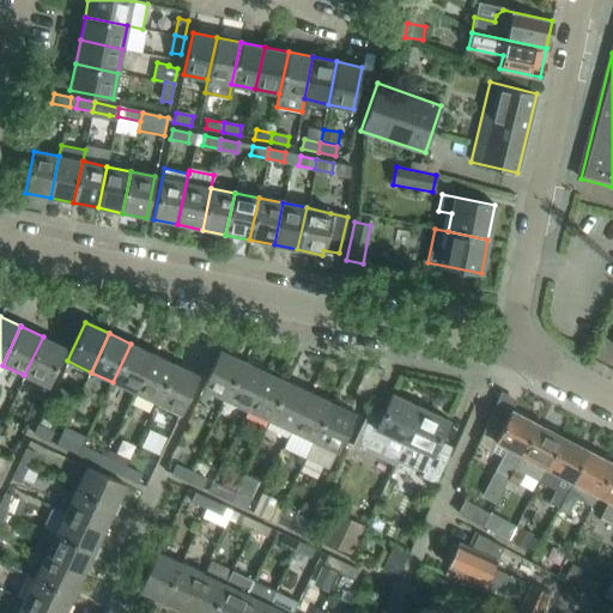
[(48,387),(66,347),(43,337),(24,375),(48,387)]
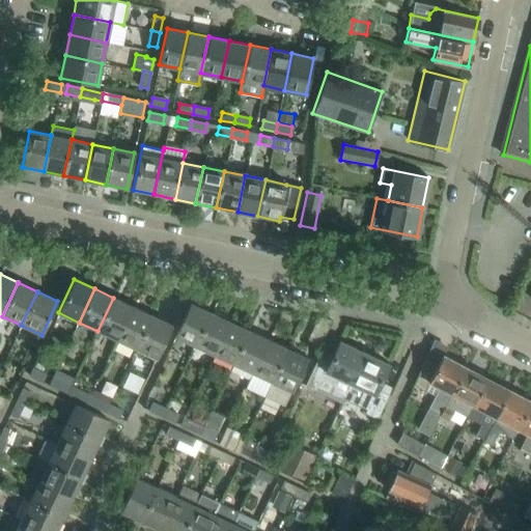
[(116,340),(133,307),(113,298),(98,331),(116,340)]
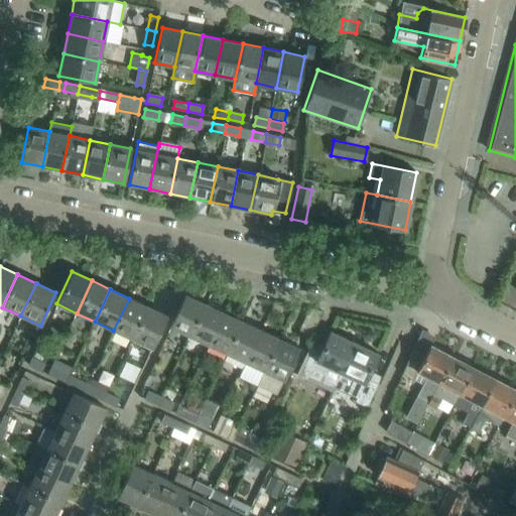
[(188,336),(205,302),(185,293),(169,327),(188,336)]
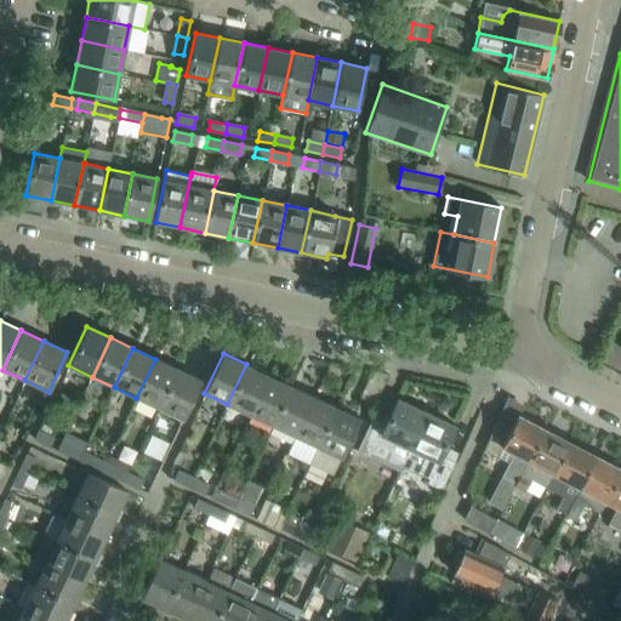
[(159,409),(177,369),(155,359),(136,398),(159,409)]
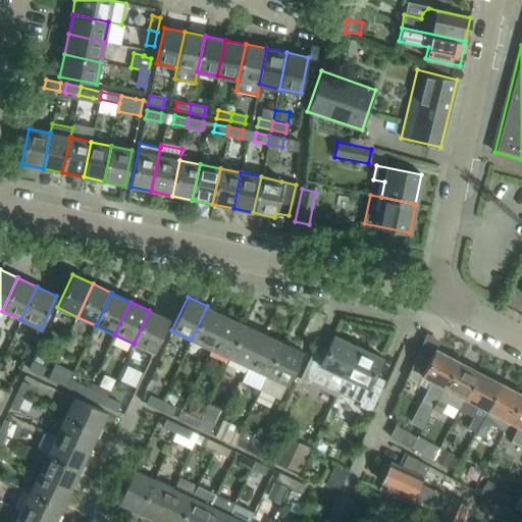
[(210,349),(225,315),(207,306),(191,340),(210,349)]
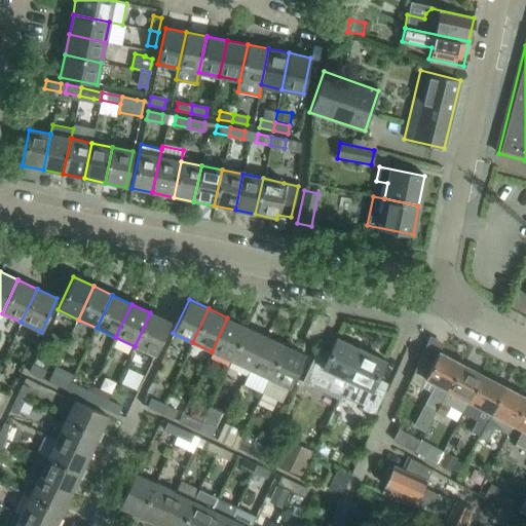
[(154,355),(170,322),(150,312),(135,346),(154,355)]
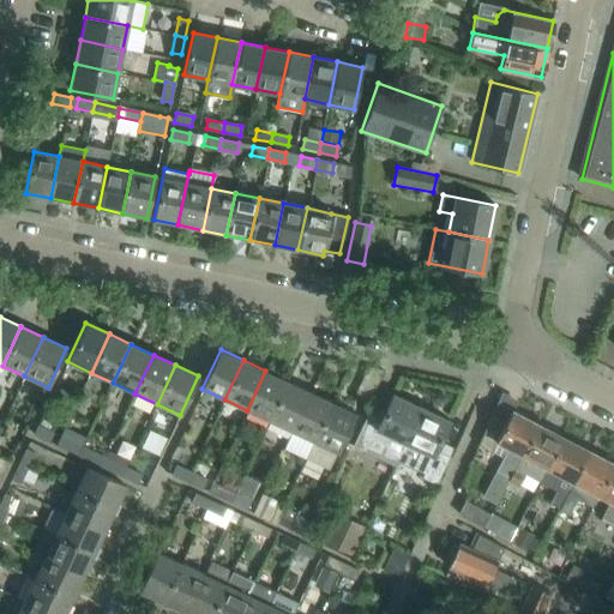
[(269,420),(288,381),(265,371),(247,410),(269,420)]
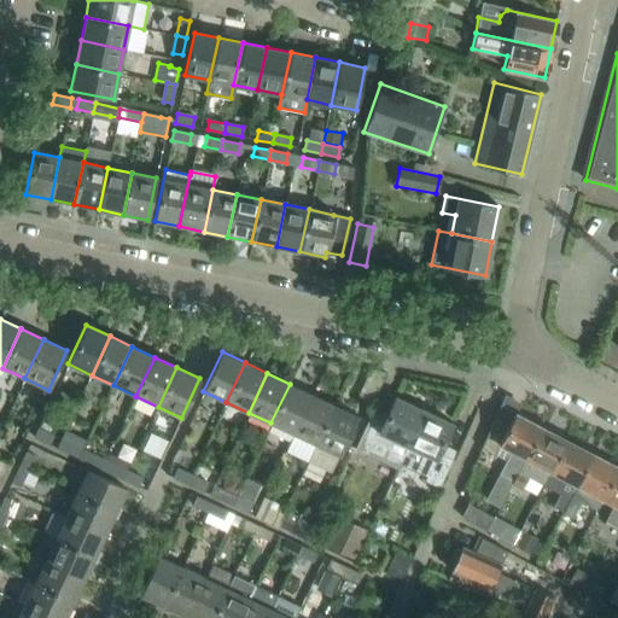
[(293,433),(312,395),(290,384),(270,423),(293,433)]
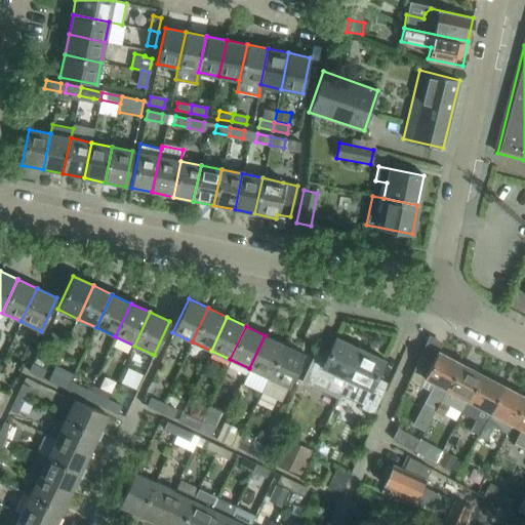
[(269,377),(284,345),(265,335),(249,368),(269,377)]
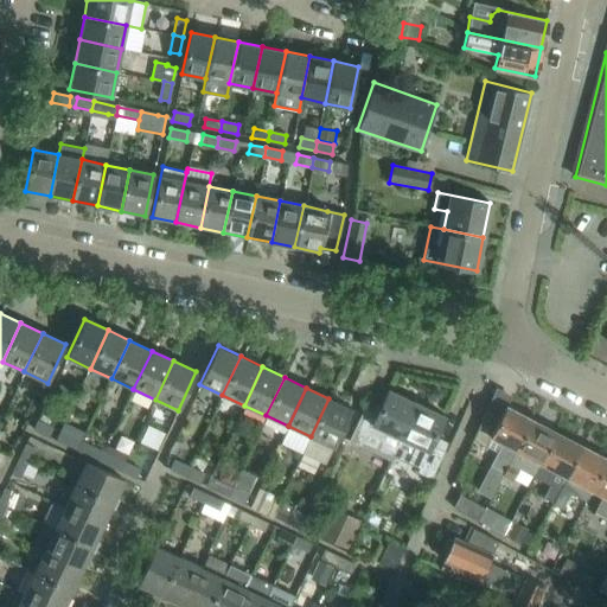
[(362,414),(350,441),(375,452),(377,447),(393,454),(416,402),(389,389),(379,410),(372,407),(369,416),(362,414)]
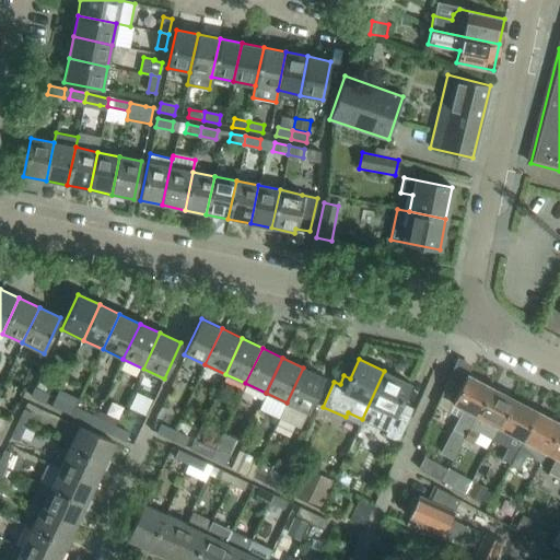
[(307,412),(324,377),(303,368),(287,403),(307,412)]
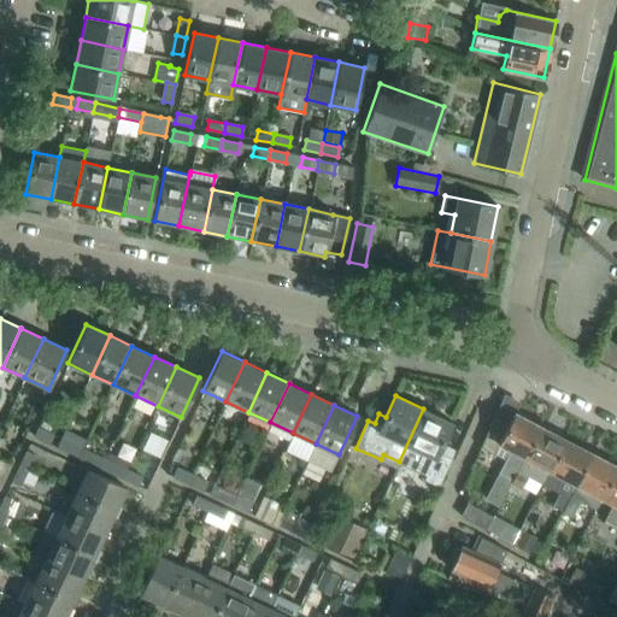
[(452,422),(423,409),(399,462),(428,475),(425,480),(439,487),(456,450),(441,444),(452,422)]
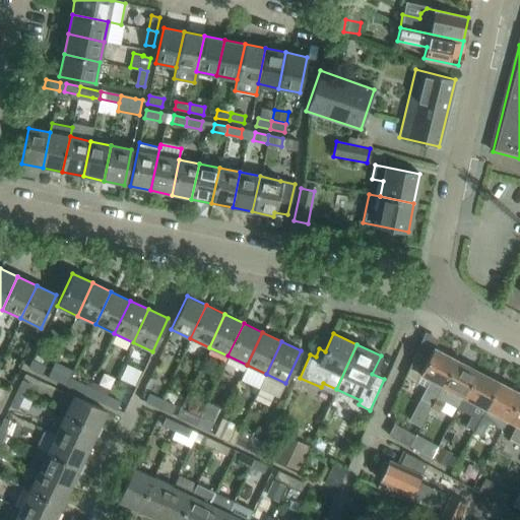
[(431,408),(456,360),(433,348),(429,356),(416,350),(403,377),(414,383),(419,374),(431,380),(415,409),(428,415),(431,408)]
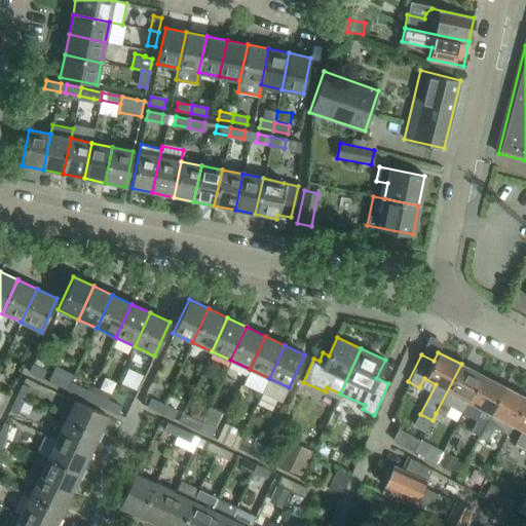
[(463,413),(483,375),(461,364),(436,413),(443,417),(449,406),(463,413)]
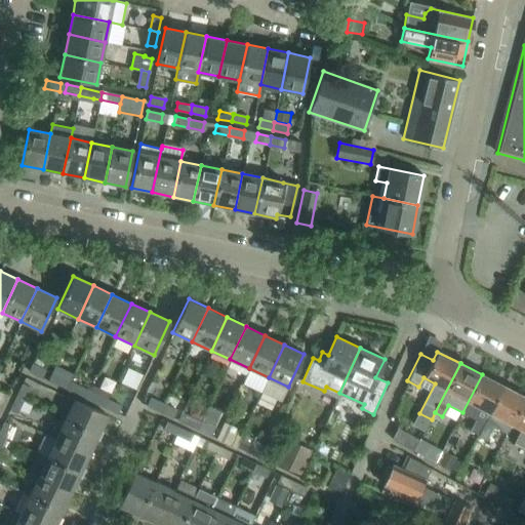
[(45,371),(32,364),(28,371),(42,378),(45,371)]
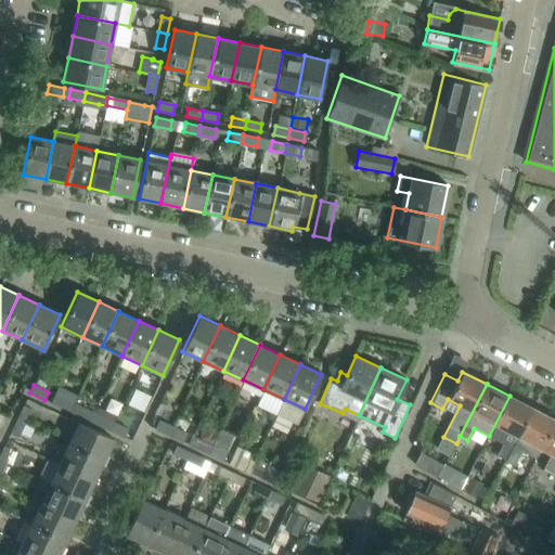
[(141,387),(125,418),(138,425),(153,394),(141,387)]
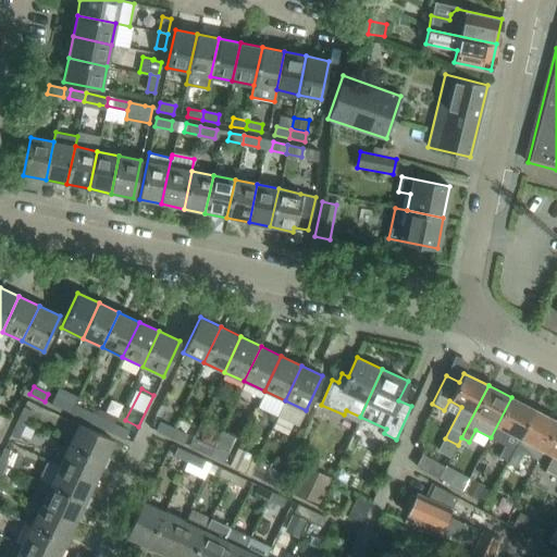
[(67,390),(63,398),(75,404),(79,396),(67,390)]
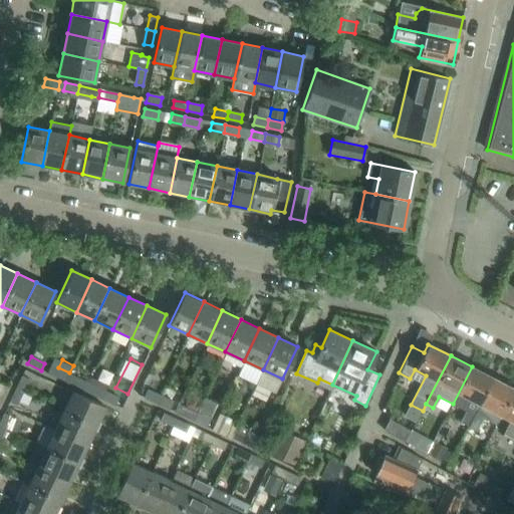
[(468,426),(493,377),(472,366),(453,404),(466,411),(460,422),(468,426)]
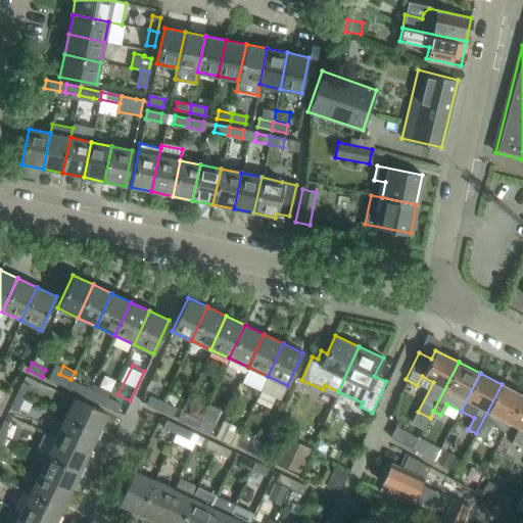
[(66,388),(69,381),(56,375),(53,382),(66,388)]
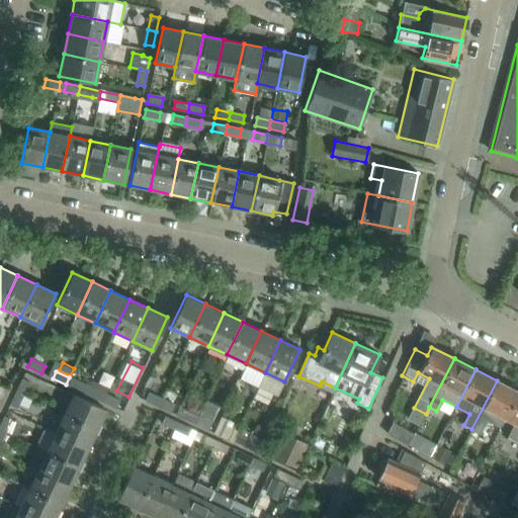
[(82,383),(69,377),(66,384),(79,391),(82,383)]
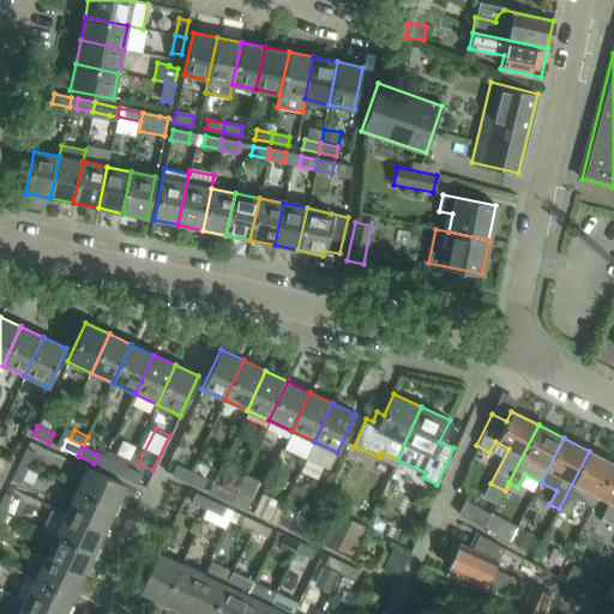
[(26,469),(34,453),(35,453),(26,449),(18,464),(26,469)]
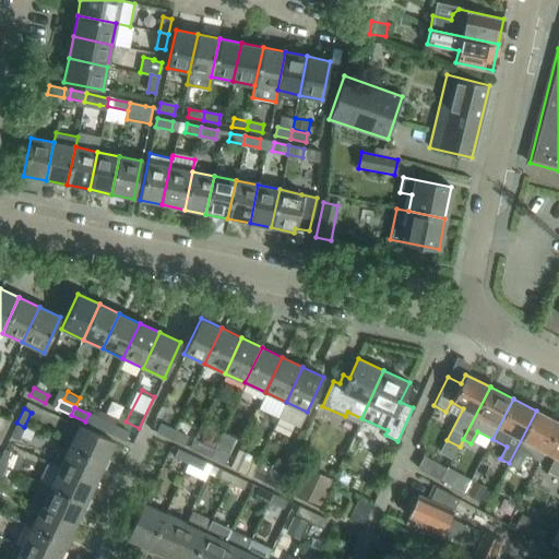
[(544,451),(558,423),(536,411),(509,463),(516,467),(524,454),(538,462),(539,460),(540,461),(545,452),(544,451)]
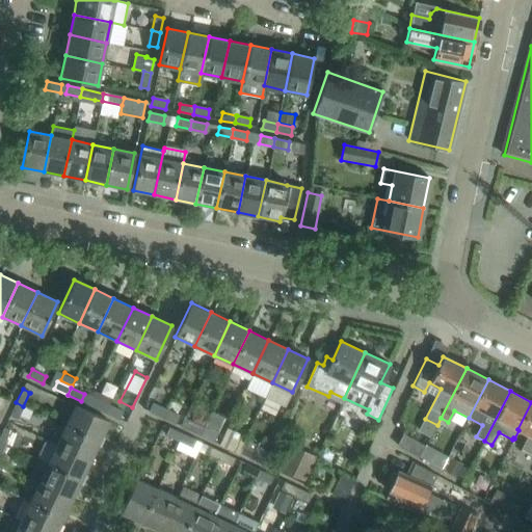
[(0,422),(9,403),(9,402),(0,397),(0,422)]
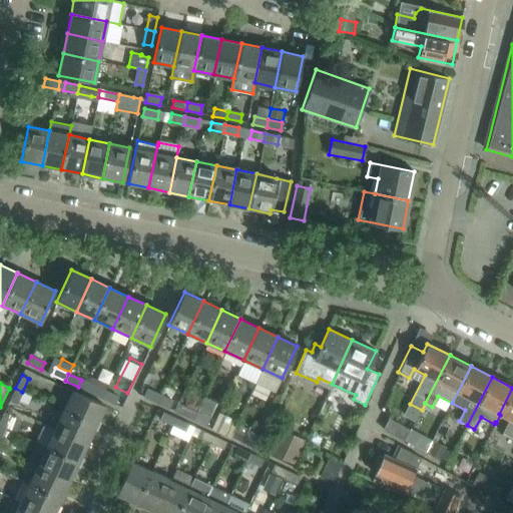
[(105,391),(92,385),(88,392),(101,399),(105,391)]
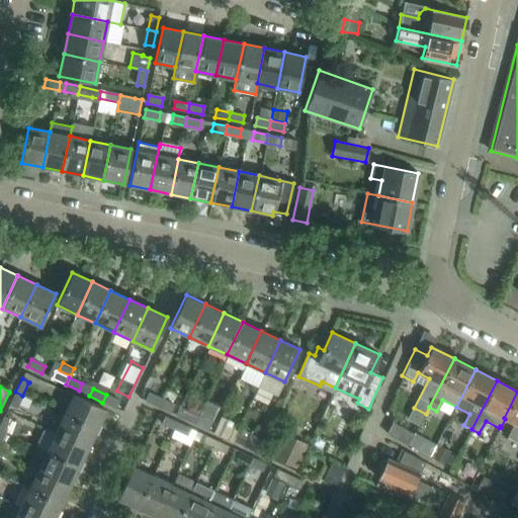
[(16,409),(22,396),(15,392),(9,405),(16,409)]
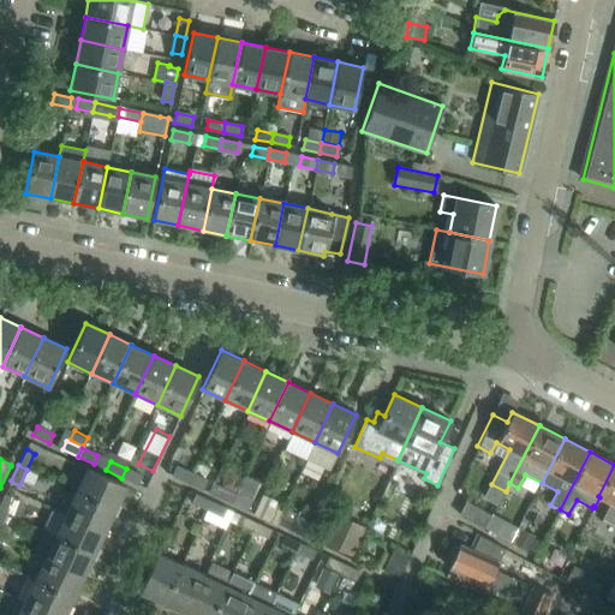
[(614,465),(598,496),(599,497),(611,503),(603,518),(614,524),(614,465)]
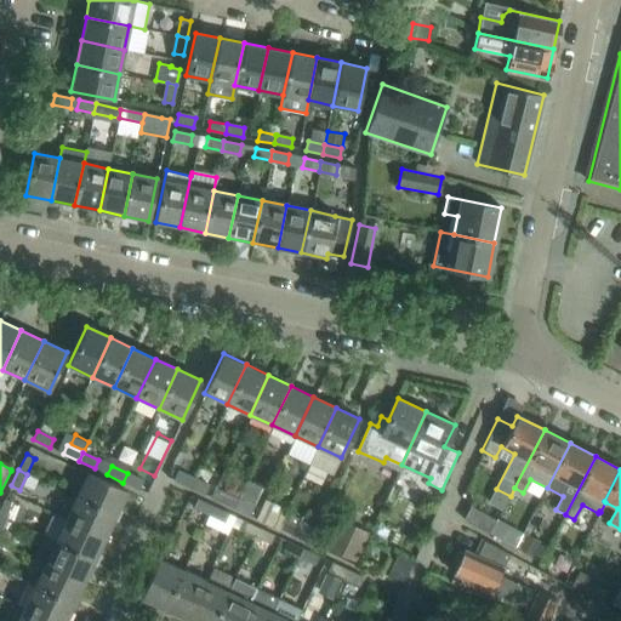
[(188,486),(193,478),(177,471),(174,479),(188,486)]
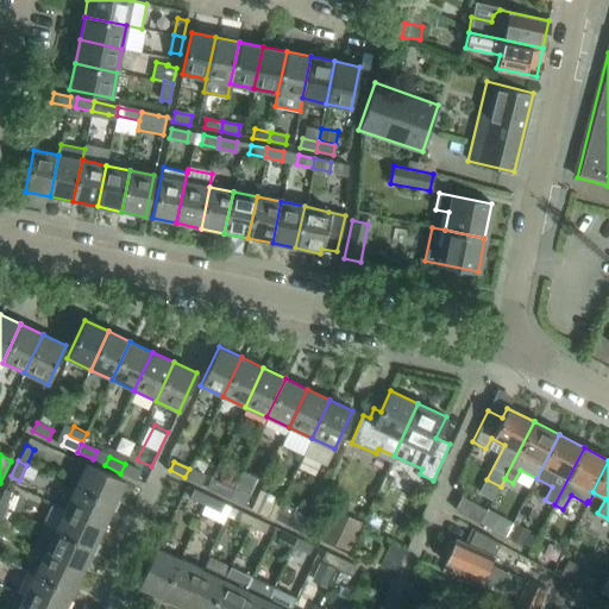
[(124,483),(86,464),(75,488),(113,506),(124,483)]
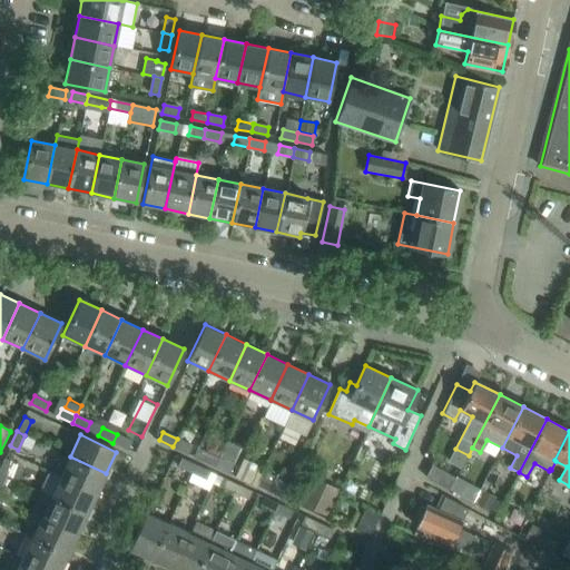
[(127,450),(131,442),(117,434),(112,443),(127,450)]
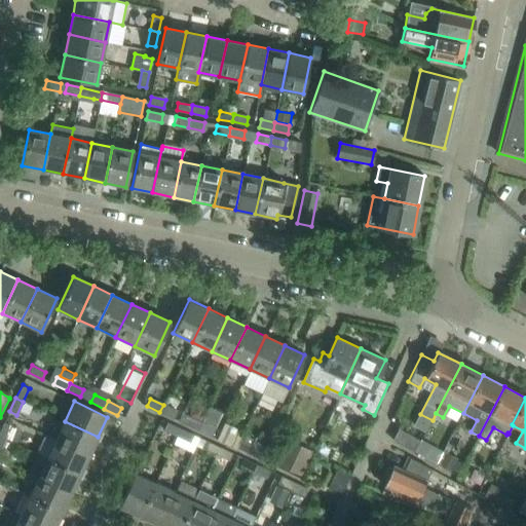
[(177,411),(163,405),(159,412),(173,419),(177,411)]
